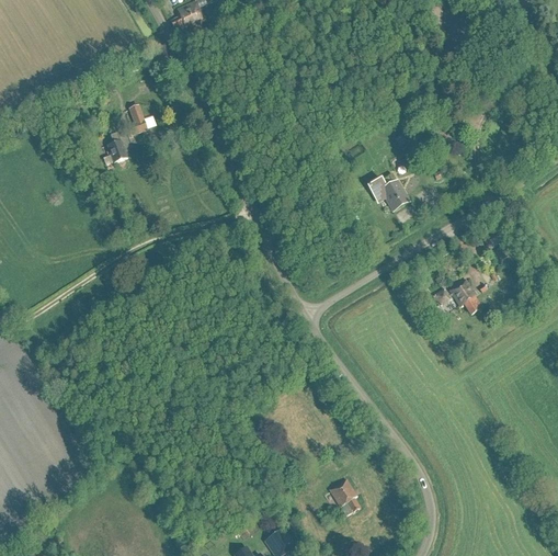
[(188,0),(173,7),(177,13),(167,18),(171,26),(173,24),(175,27),(182,24),(183,26),(201,18),(194,3),(203,0),(203,1),(205,0),(188,0)]
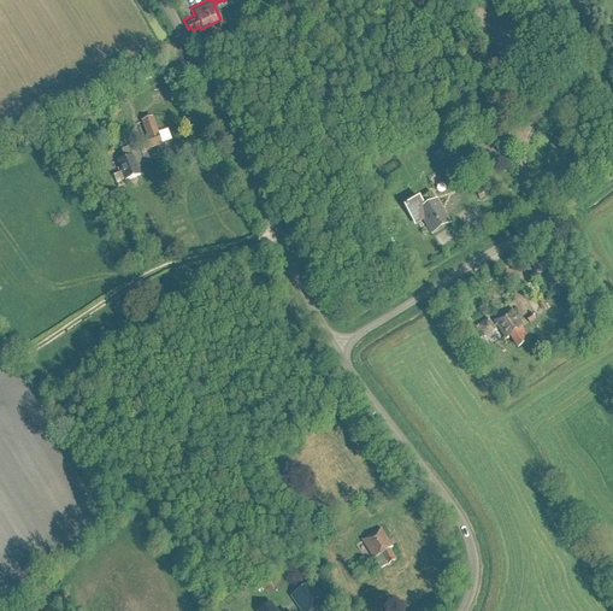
[(520,12),(538,0),(518,0),(514,3),(520,12)]
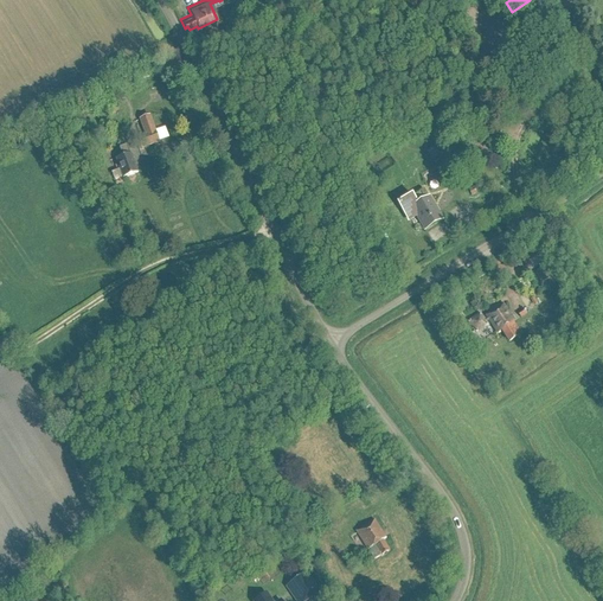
[(141,133),(134,135),(138,146),(155,140),(146,113),(135,117),(141,133)]
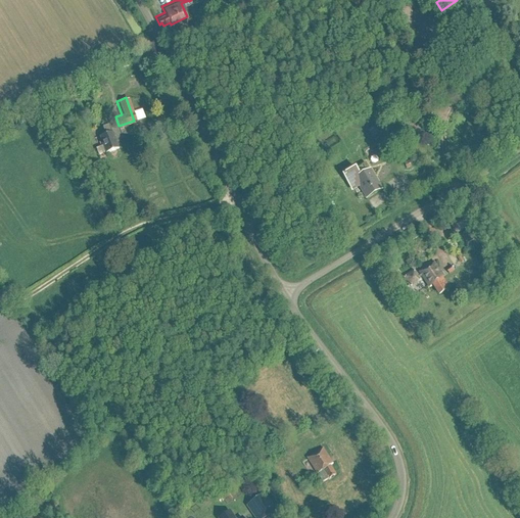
[(103,150),(115,145),(109,129),(108,129),(105,122),(99,124),(102,131),(97,133),(103,150)]
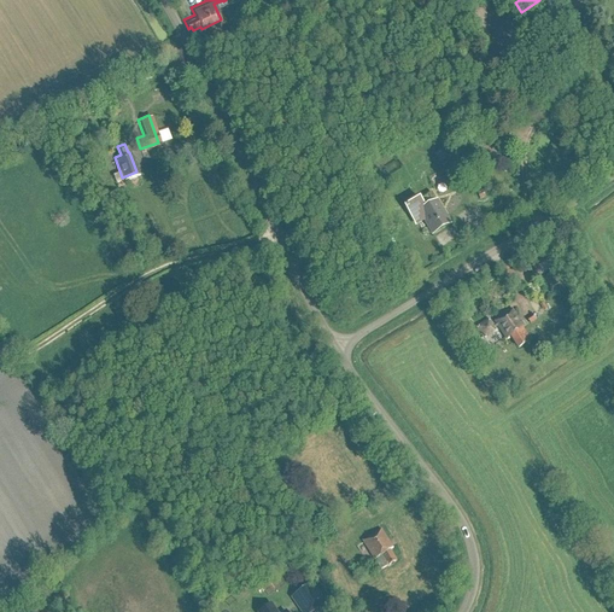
[(446,219),(433,196),(432,197),(427,188),(416,196),(416,194),(399,204),(402,208),(404,207),(413,220),(420,215),(428,229),(446,219)]
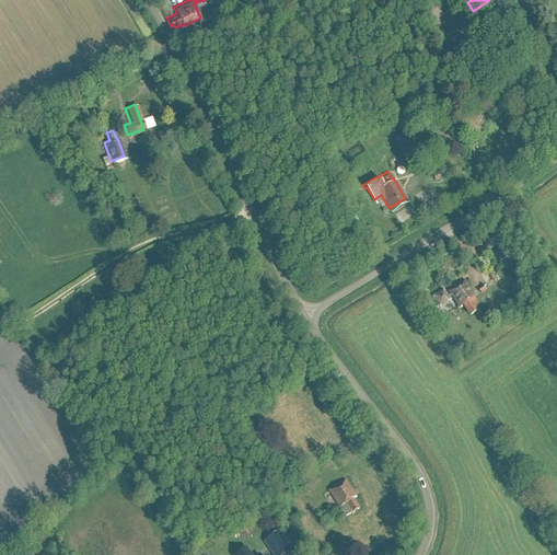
[(485,245),(497,239),(490,227),(478,233),(485,245)]
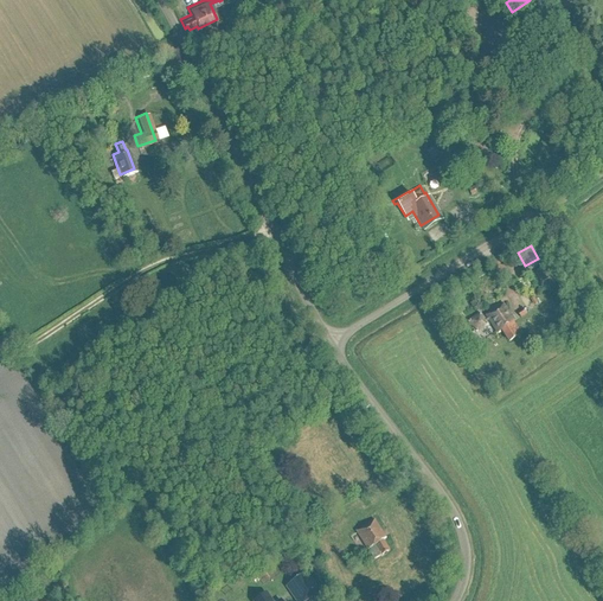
[(531,267),(537,277),(546,273),(540,262),(531,267)]
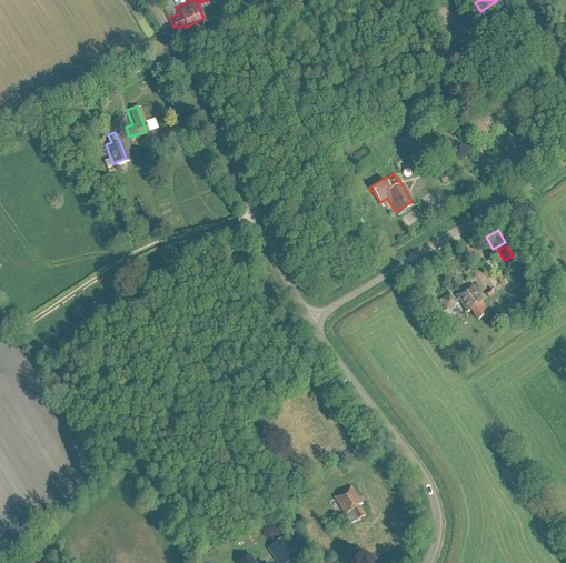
[(485,280),(490,277),(484,262),(478,265),(485,280)]
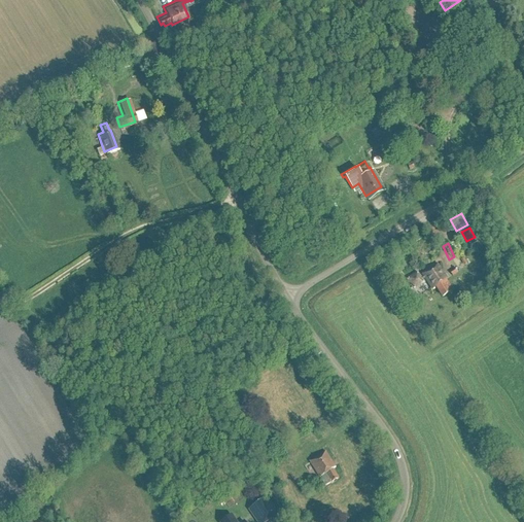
[(414,268),(404,275),(410,286),(421,279),(419,276),(421,274),(428,285),(430,283),(432,285),(434,284),(440,291),(449,285),(443,276),(444,275),(434,261),(419,270),(420,273),(418,274),(414,268)]
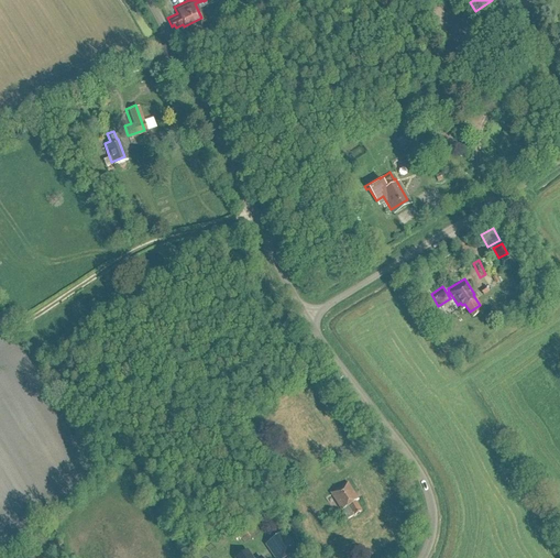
[(527,292),(524,298),(540,304),(544,297),(527,292)]
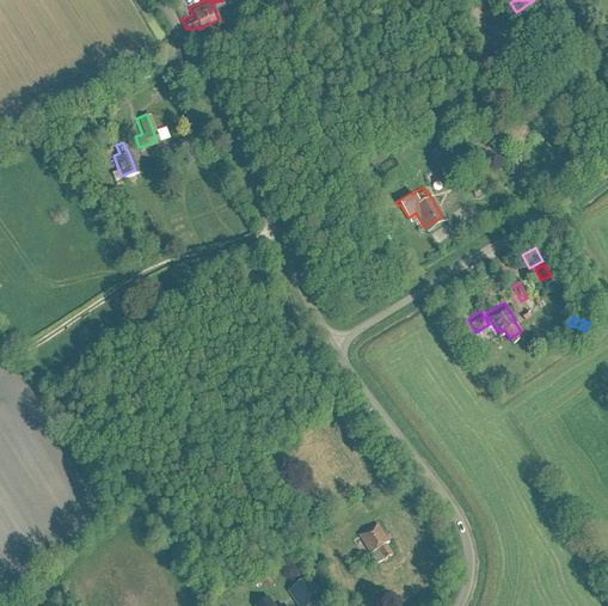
[(373,559),(387,550),(381,540),(385,539),(374,520),(356,532),(373,559)]
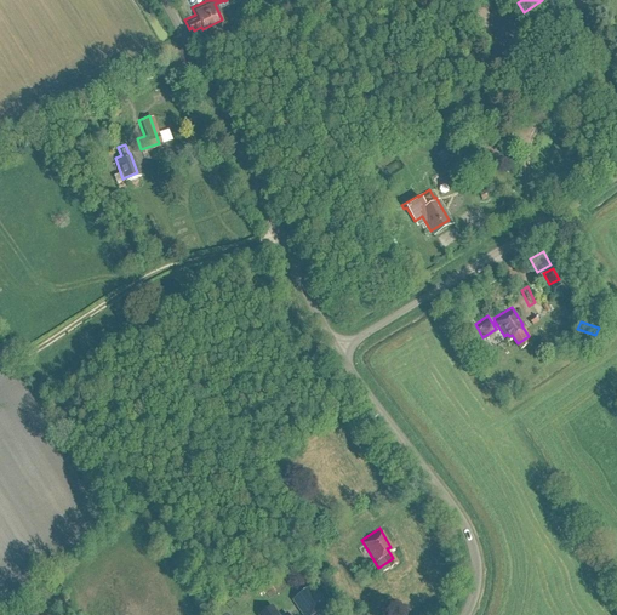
[(291,593),(304,614),(321,602),(308,582),(291,593)]
